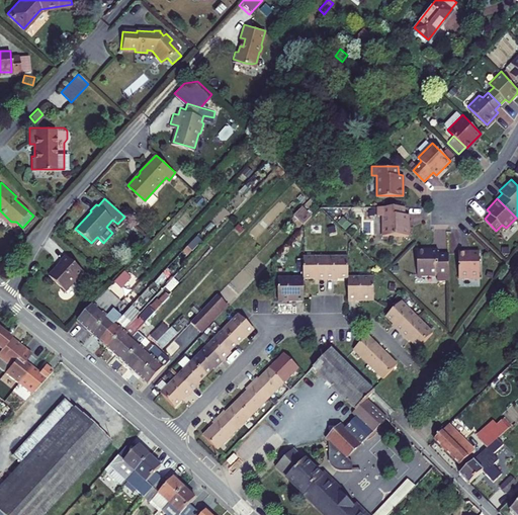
[(303,223),(311,215),(300,205),(292,213),(303,223)]
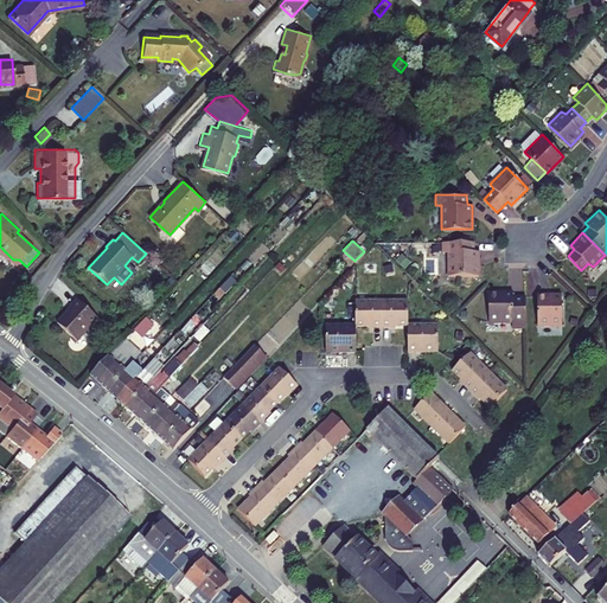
[(474,241),(441,241),(441,251),(447,250),(447,275),(479,274),(479,250),(474,250),(474,241)]
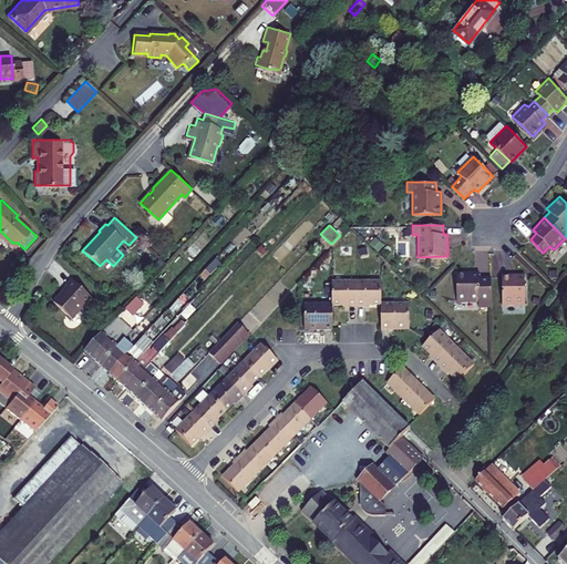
[(480,305),(491,305),(491,275),(480,276),(480,270),(456,270),(456,299),(480,299),(480,305)]
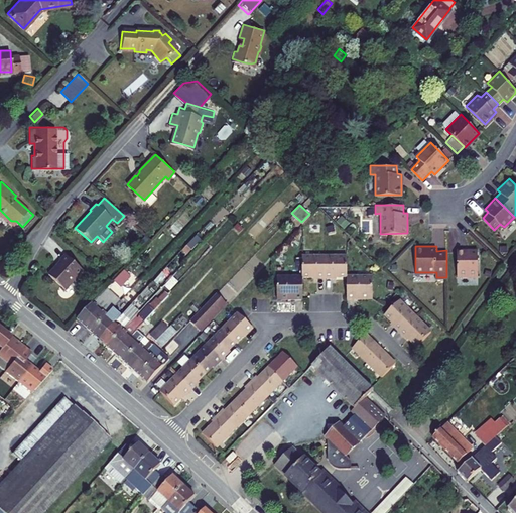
[(478,275),(478,249),(457,249),(457,275),(478,275)]
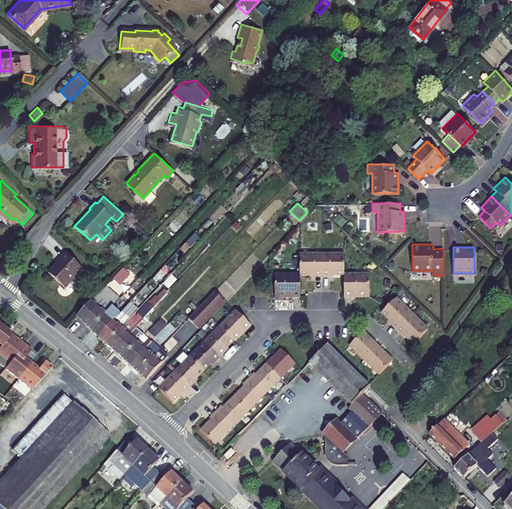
[(48,272),(64,286),(82,267),(64,252),(59,258),(60,260),(57,263),(56,263),(48,272)]
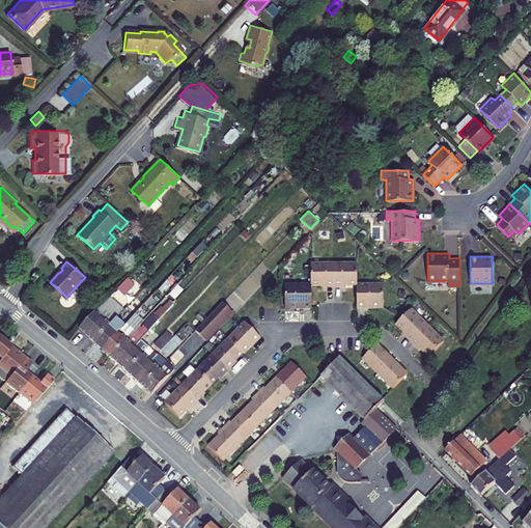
[(334,261),(311,261),(311,283),(323,283),(334,283),(334,261)]
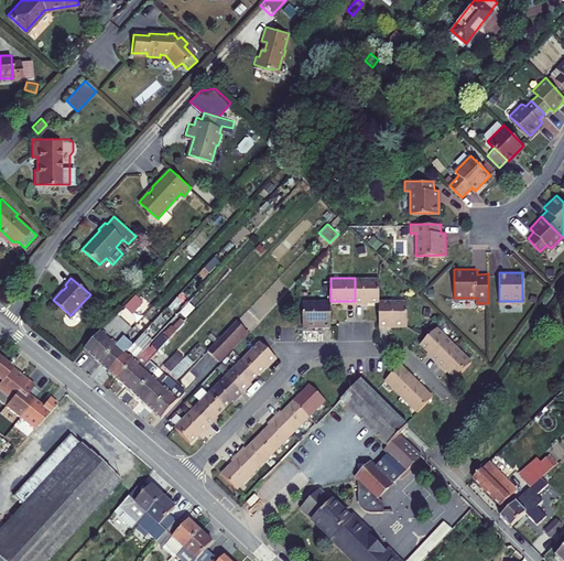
[(379,278),(355,278),(355,301),(367,301),(379,301),(379,278)]
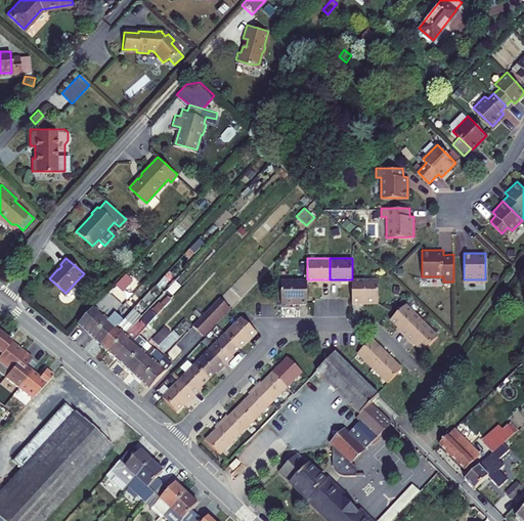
[(115,283),(122,289),(133,277),(125,271),(115,283)]
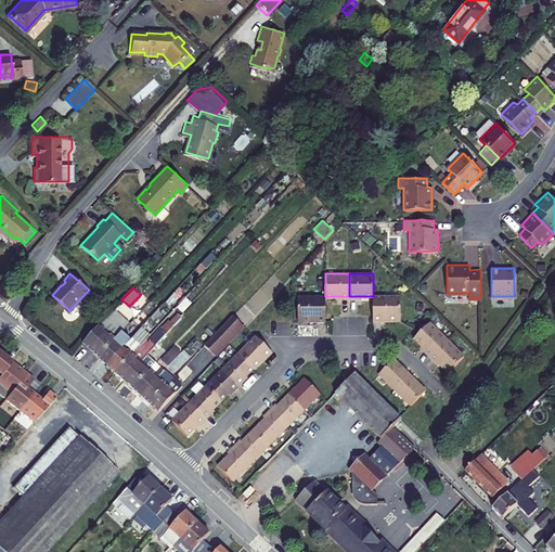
[(325,320),(325,296),(298,296),(298,320),(325,320)]
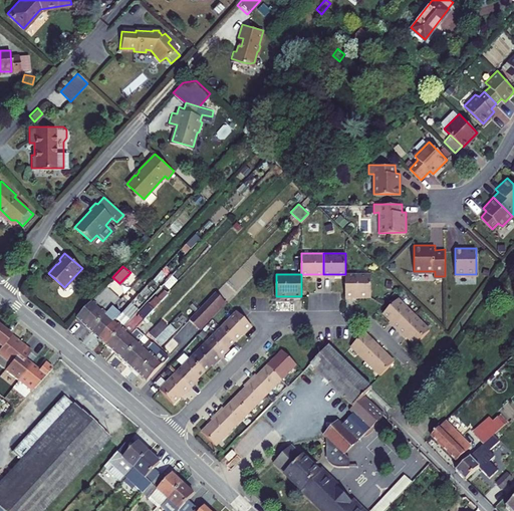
[(370,274),(345,274),(345,296),(370,296),(370,274)]
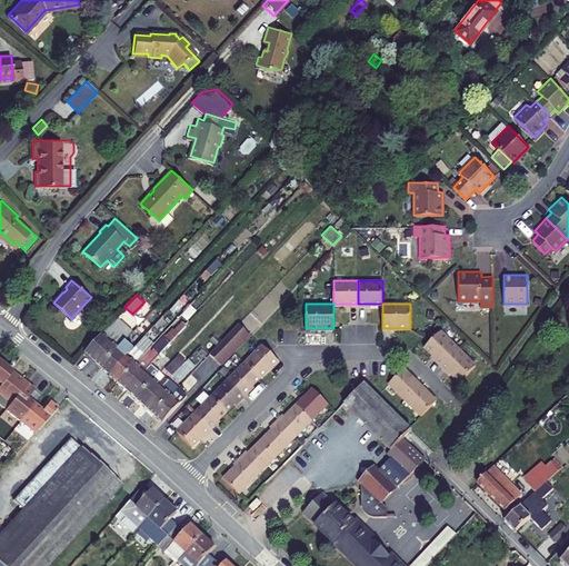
[(123,308),(118,315),(127,323),(133,316),(123,308)]
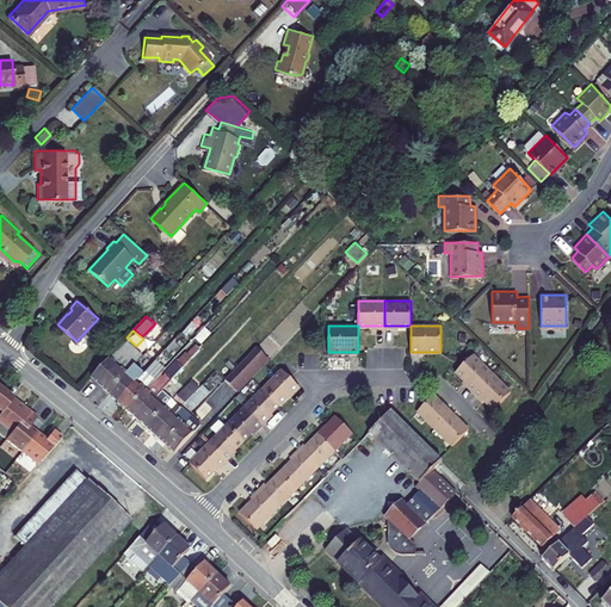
[(92,377),(109,392),(135,364),(143,354),(127,340),(92,377)]
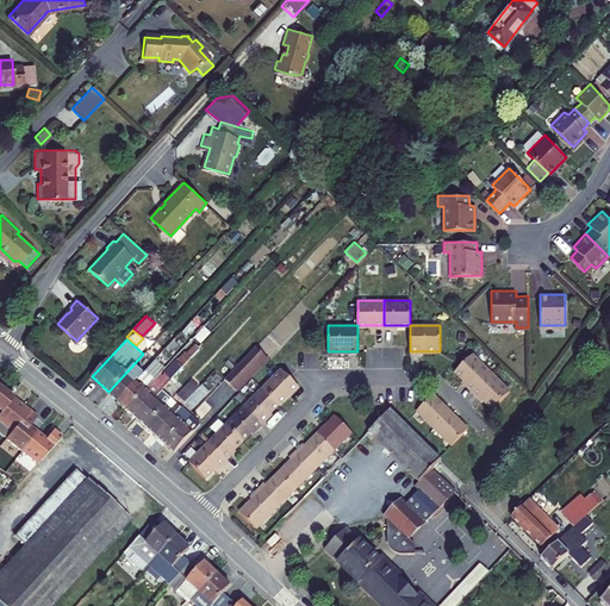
[(192,355),(200,347),(195,343),(187,351),(192,355)]
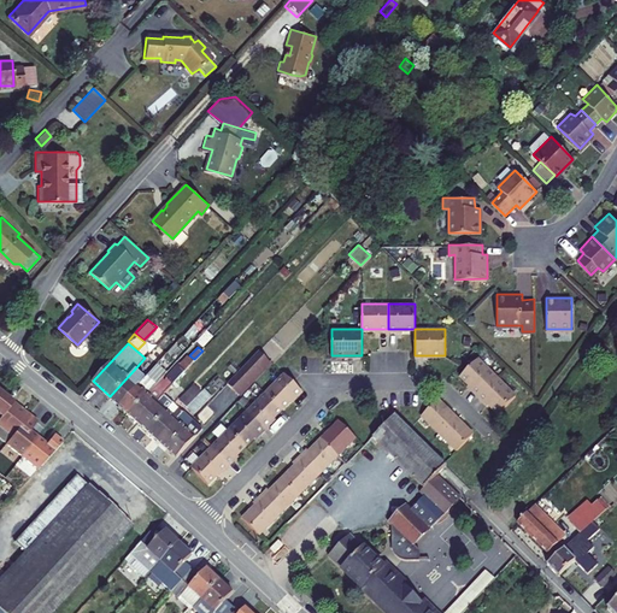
[(236,392),(269,359),(258,348),(227,382),(236,392)]
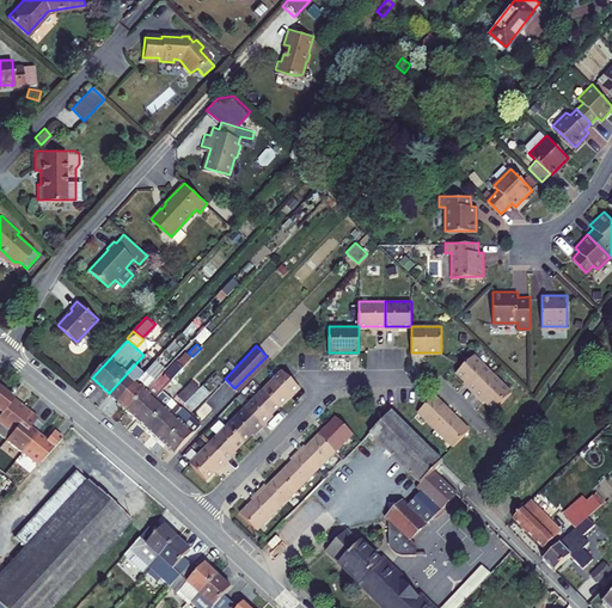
[(173,356),(166,348),(158,356),(148,367),(146,370),(153,378),(173,356)]
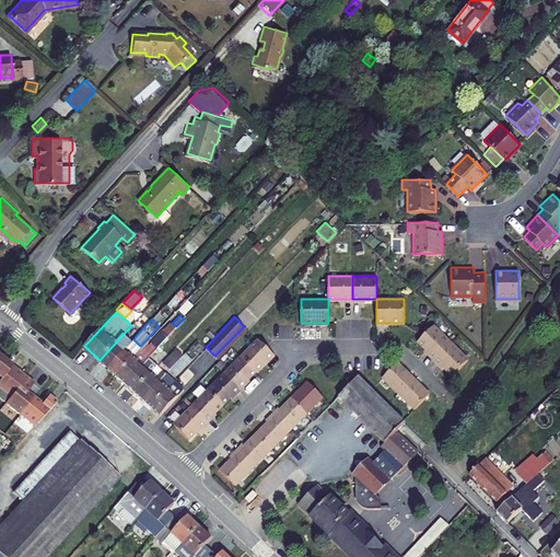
[(144,347),(151,354),(176,326),(172,323),(171,322),(163,331),(162,329),(144,347)]
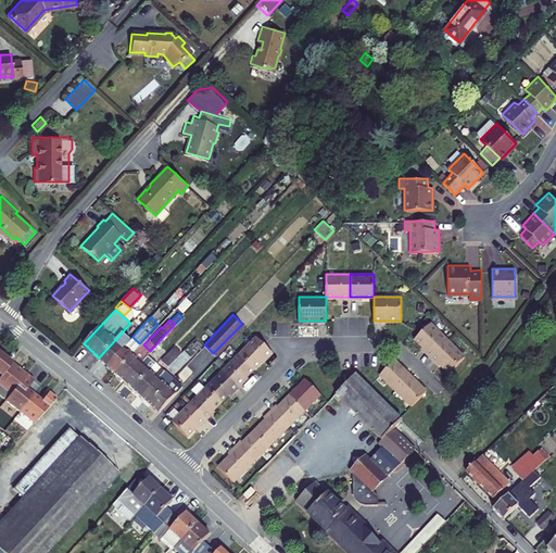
[(135,334),(143,324),(139,321),(130,330),(131,330),(135,334)]
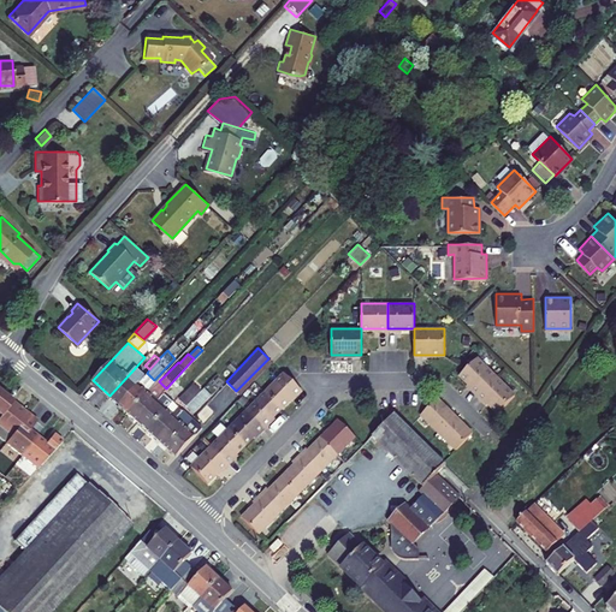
[(478,392),(495,375),(477,356),(458,373),(468,382),(478,392)]
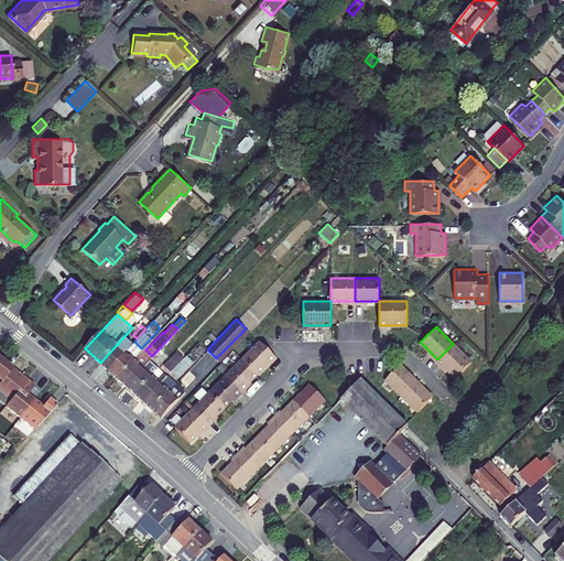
[(132,344),(125,336),(100,363),(108,369),(132,344)]
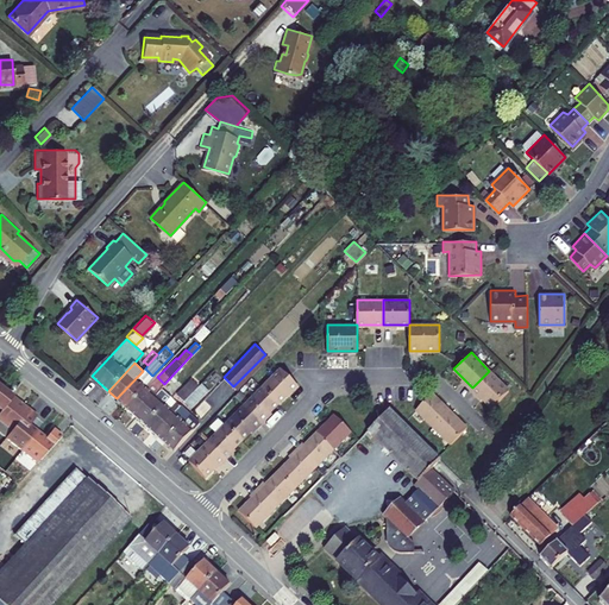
[(262,385),(278,402),(287,394),(296,383),(281,367),(262,385)]
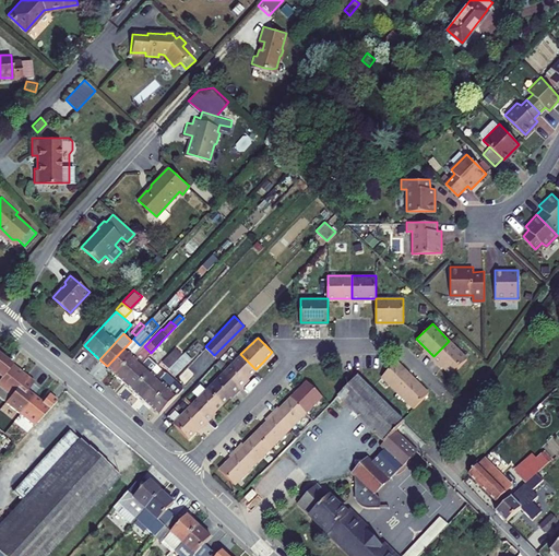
[(139,349),(131,341),(107,366),(116,374),(139,349)]
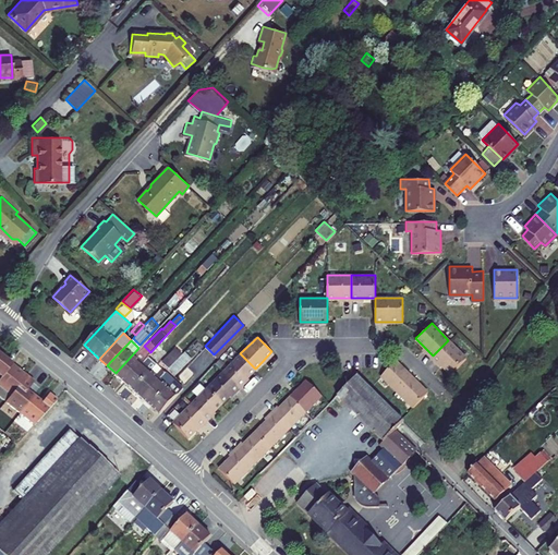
[(441,364),(450,373),(466,357),(448,340),(433,356),(441,364)]
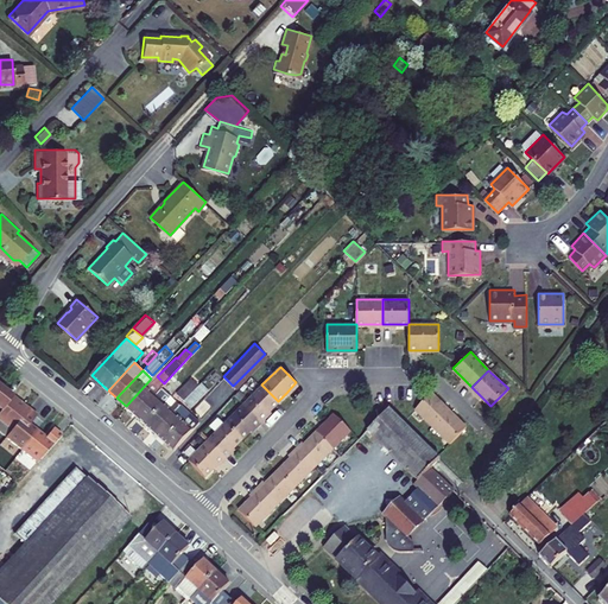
[(176,392),(183,398),(197,382),(191,376),(176,392)]
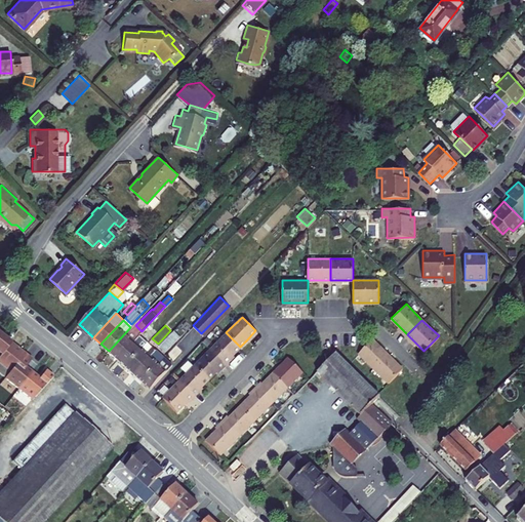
[(405,336),(407,334),(399,326),(396,328),(405,336)]
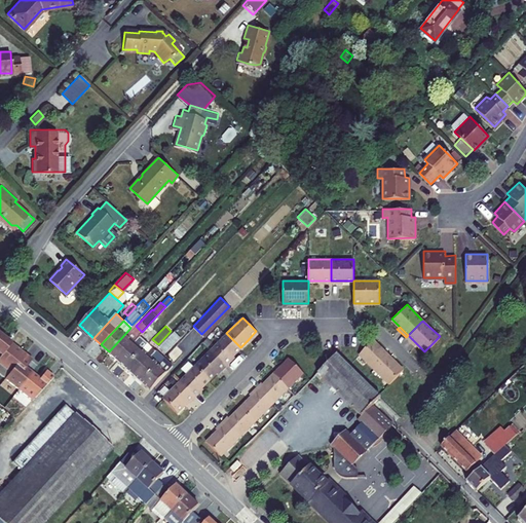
[(140,335),(130,328),(109,351),(117,359),(140,335)]
